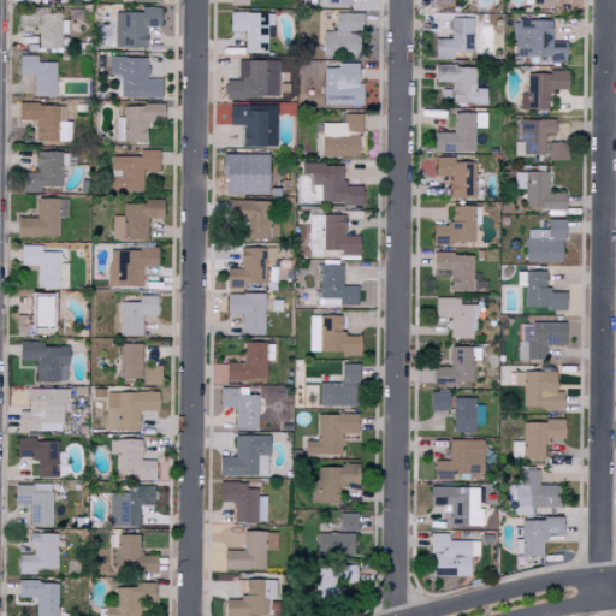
[(116,47),(147,47),(148,25),(161,27),(161,7),(143,6),(143,12),(117,11),(116,47)]
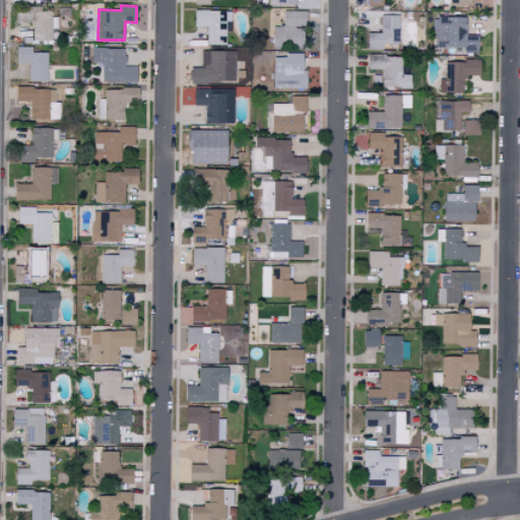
[(17,22),(34,22),(34,41),(53,40),(53,19),(52,19),(52,10),(40,11),(40,7),(17,7),(17,22)]
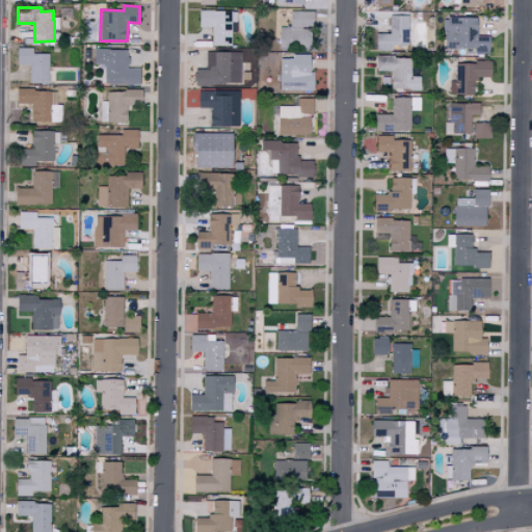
[(212,45),(231,46),(232,23),(237,23),(237,10),(201,9),(200,26),(212,27),(212,45)]
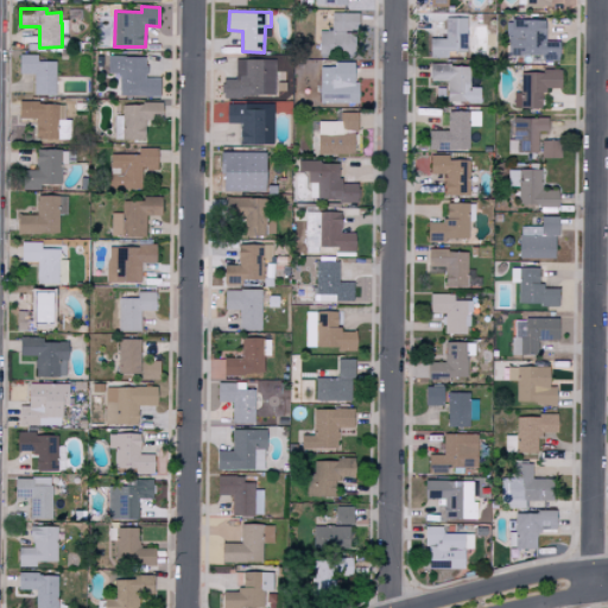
[(360,12),(331,12),(331,31),(320,31),(320,56),(358,56),(358,31),(360,31),(360,12)]
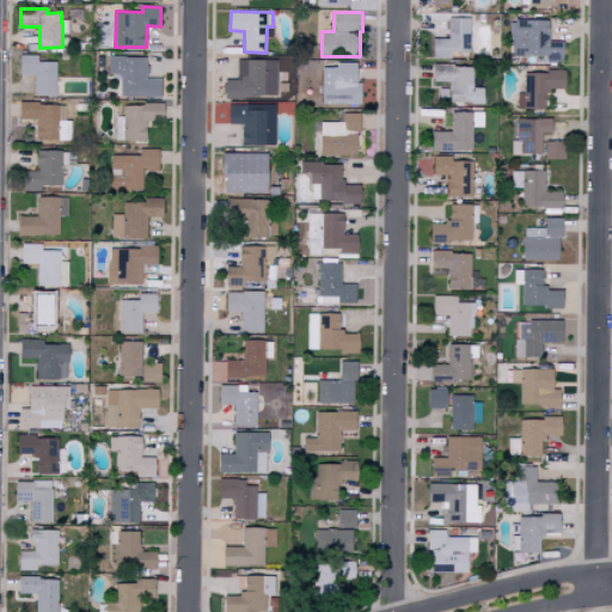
[(470,50),(471,17),(450,17),(448,37),(434,37),(434,56),(451,56),(451,49),(470,50)]
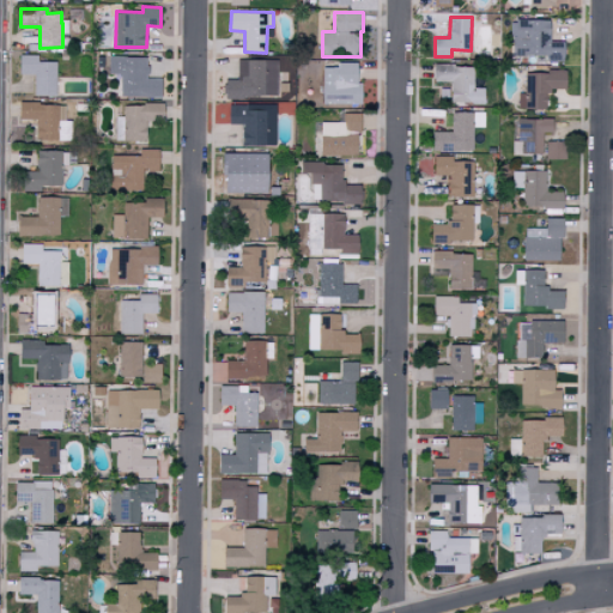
[(511,55),(547,55),(547,60),(565,60),(565,41),(551,41),(551,20),(513,19),(511,55)]
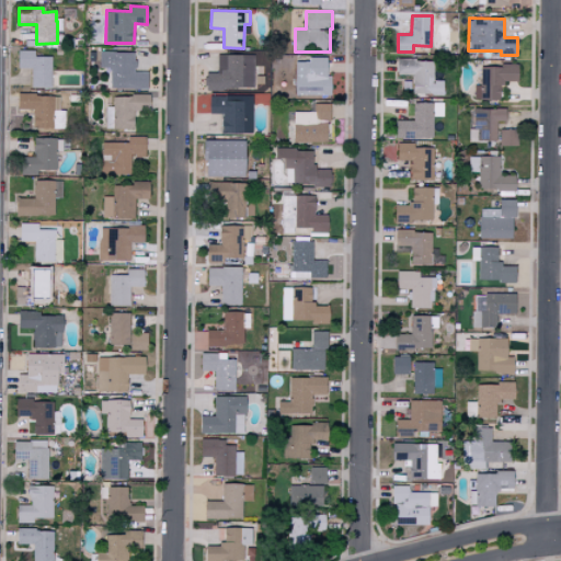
[(19,68),(32,68),(32,88),(52,88),(53,56),(35,56),(35,50),(19,49),(19,68)]
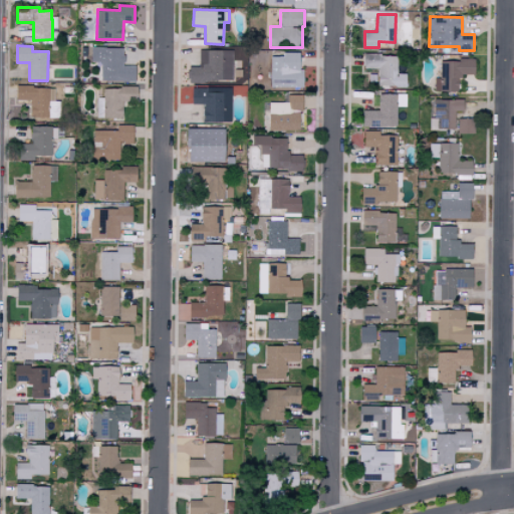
[(137,65),(123,65),(123,47),(92,47),(92,62),(101,62),(101,80),(137,80),(137,65)]
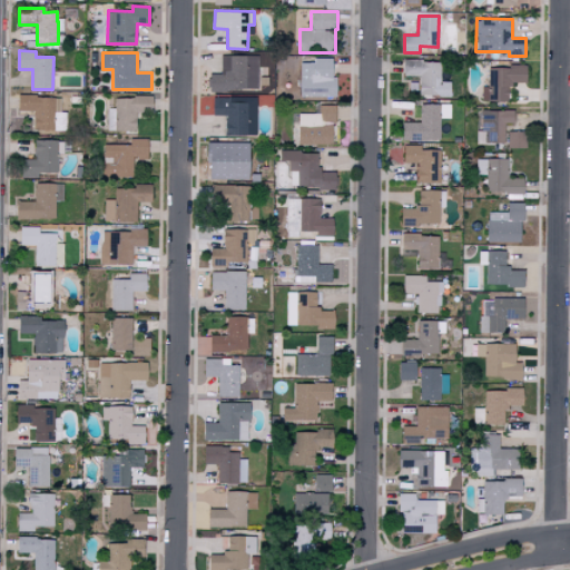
[(258,89),(258,56),(220,56),(220,74),(210,74),(210,89),(258,89)]
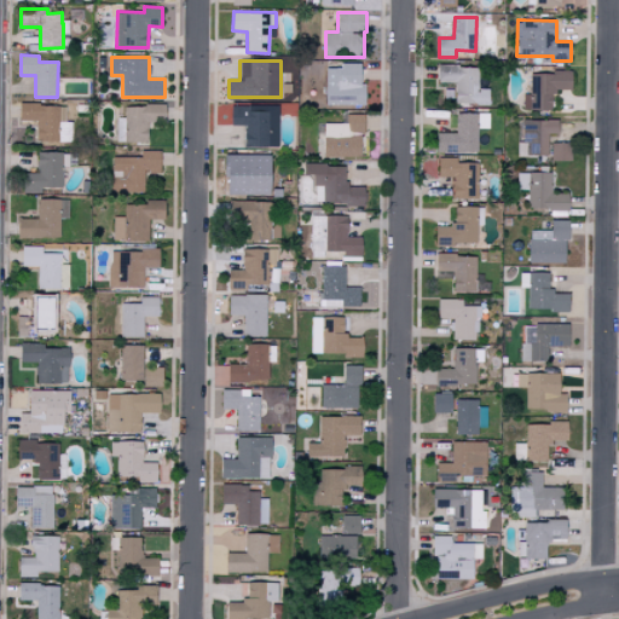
[(327,104),(366,104),(366,82),(362,82),(362,64),(325,65),(327,104)]
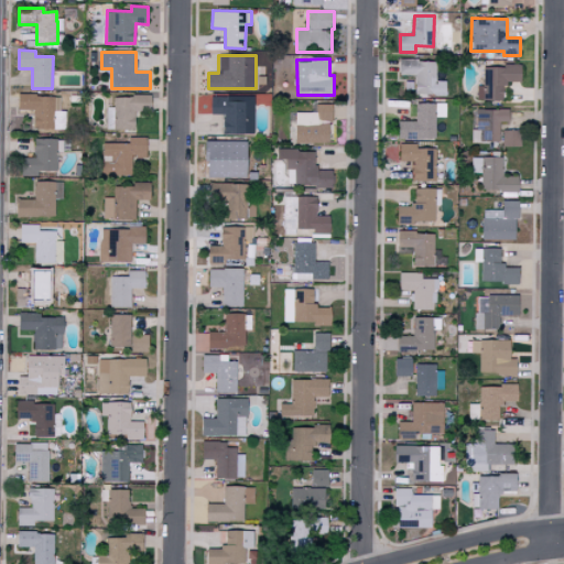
[(435,60),(400,60),(399,75),(415,75),(414,95),(446,95),(446,82),(435,80),(435,60)]
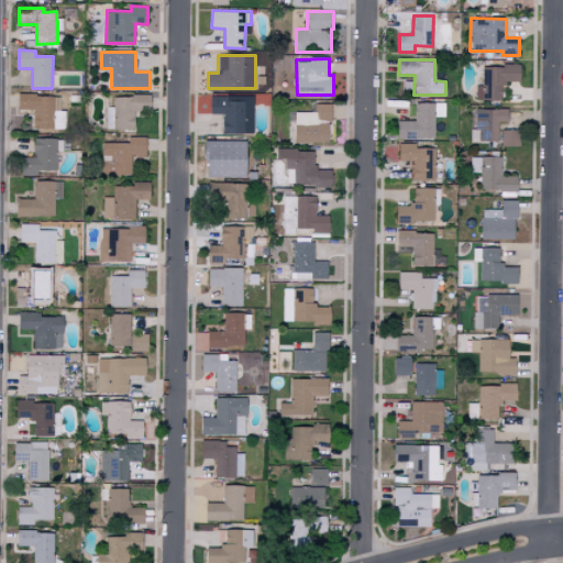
[(520,80),(520,65),(483,66),(483,86),(476,86),(476,100),(504,99),(503,81),(520,80)]
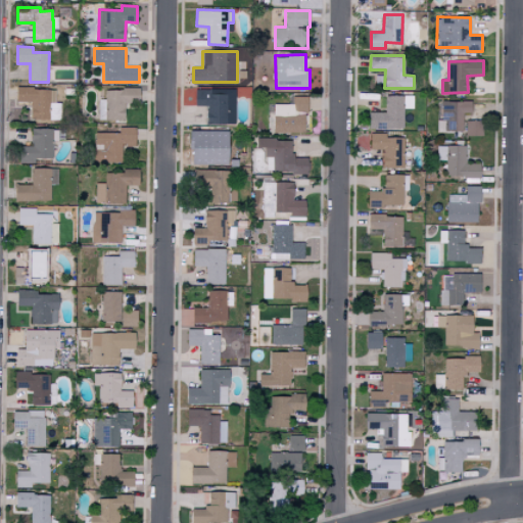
[(32,119),(60,120),(60,102),(56,102),(56,88),(17,88),(17,101),(32,102),(32,119)]
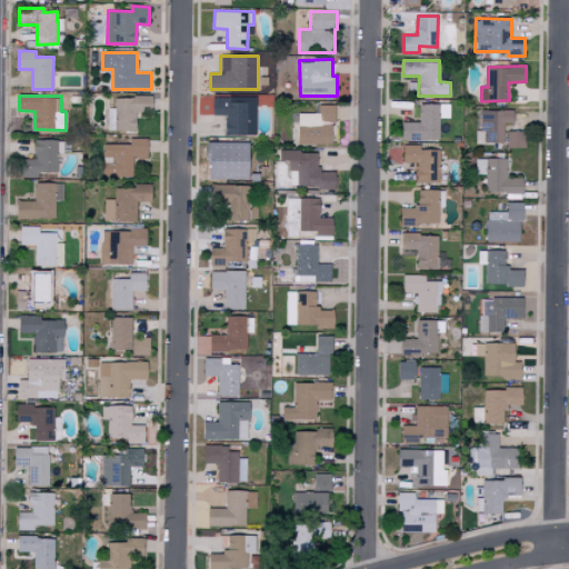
[(137,129),(137,111),(152,111),(152,96),(115,97),(115,108),(108,108),(109,130),(137,129)]
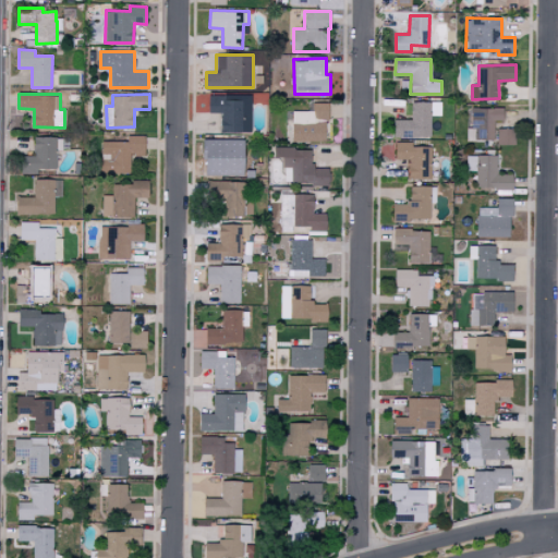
[(208,112),(221,113),(220,132),(251,133),(252,95),(208,94),(208,112)]
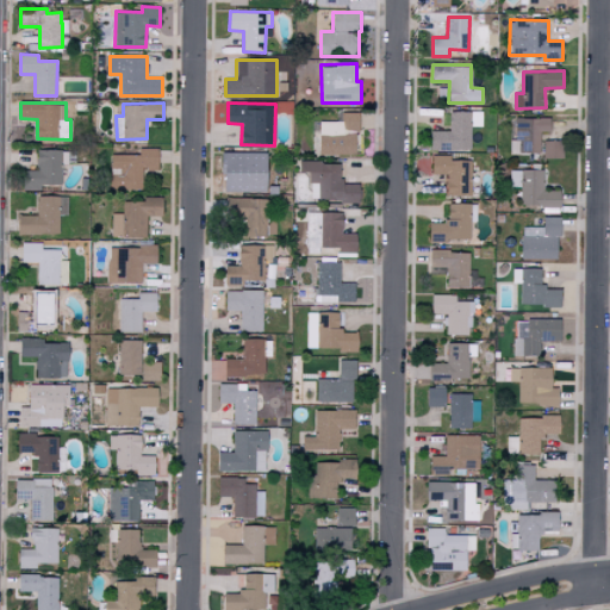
[(471,150),(471,126),(481,126),(481,112),(449,111),(449,131),(430,130),(430,150),(471,150)]
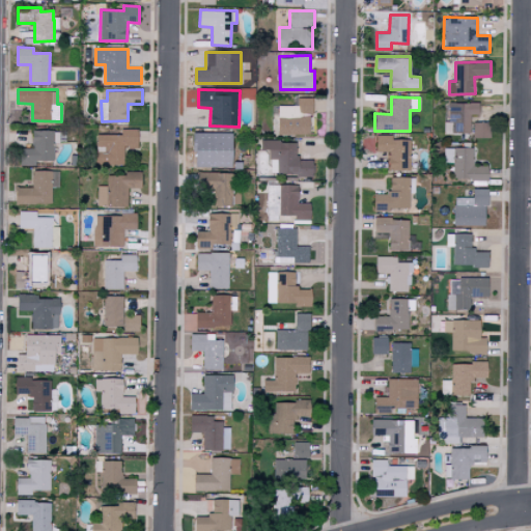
[(278,134),(310,135),(310,114),(312,114),(313,99),(298,98),(298,106),(279,106),(278,134)]
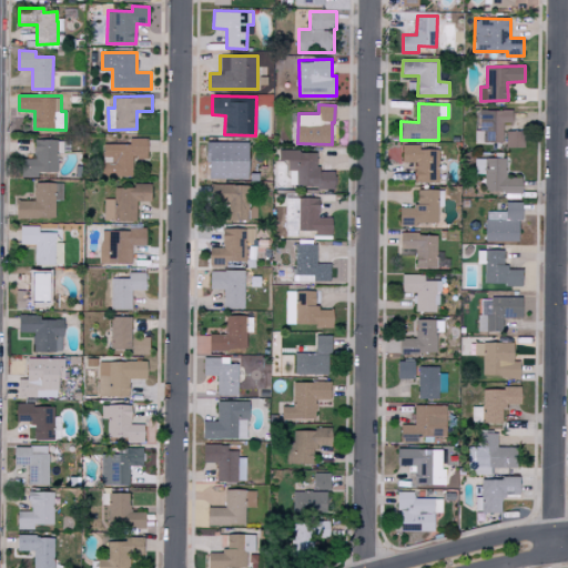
[(480,110),(482,142),(504,142),(503,122),(513,122),(511,110),(480,110)]
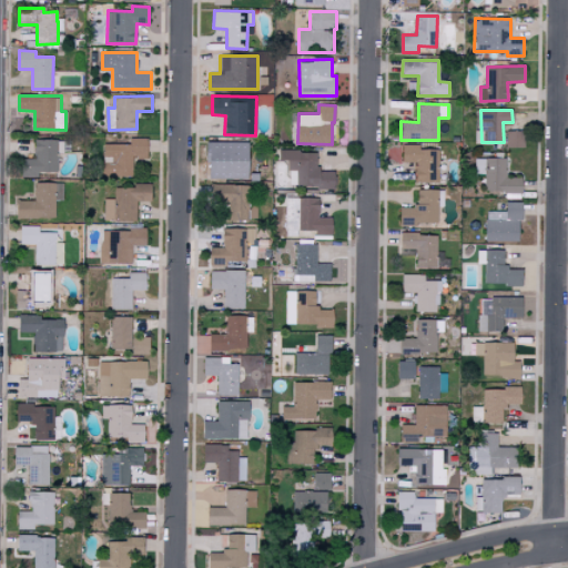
[(506,146),(524,148),(525,131),(507,130),(506,146)]
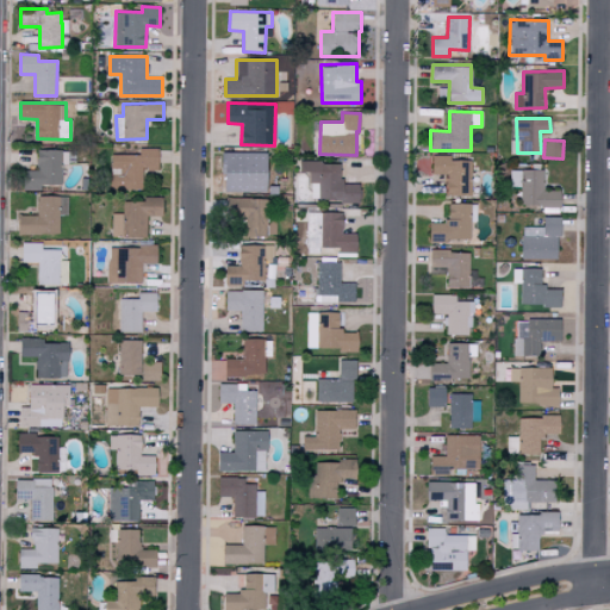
[(112,155),(112,188),(143,190),(143,169),(159,169),(159,148),(141,148),(139,155),(112,155)]
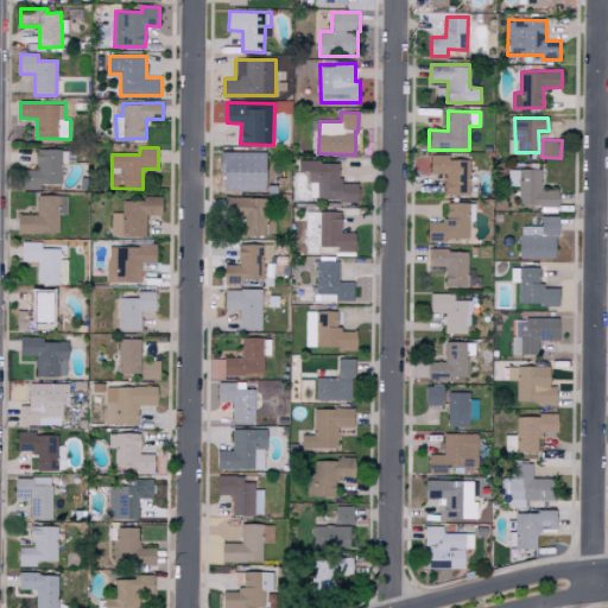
[(24,190),(40,190),(40,183),(61,183),(61,150),(37,150),(37,169),(24,169),(24,190)]
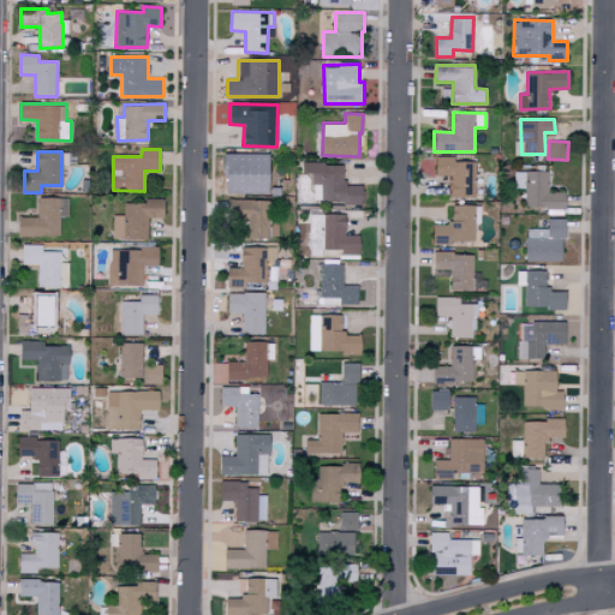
[(272,154),(225,153),(224,174),(227,174),(227,193),(270,195),(272,154)]
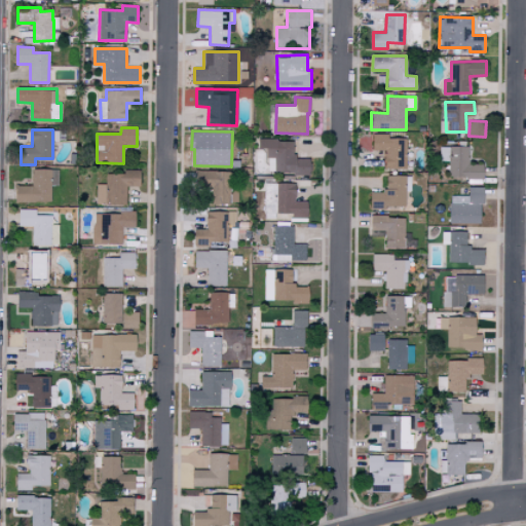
[(406,168),(407,138),(388,138),(388,134),(373,134),(373,150),(385,150),(385,167),(406,168)]
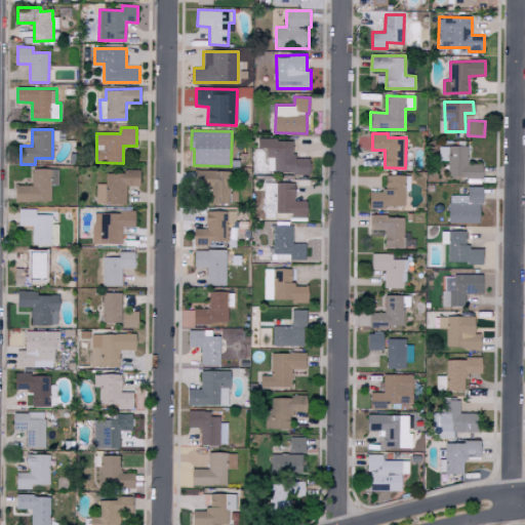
[(258,138),(258,148),(267,148),(267,172),(310,173),(310,158),(293,158),(293,139),(258,138)]
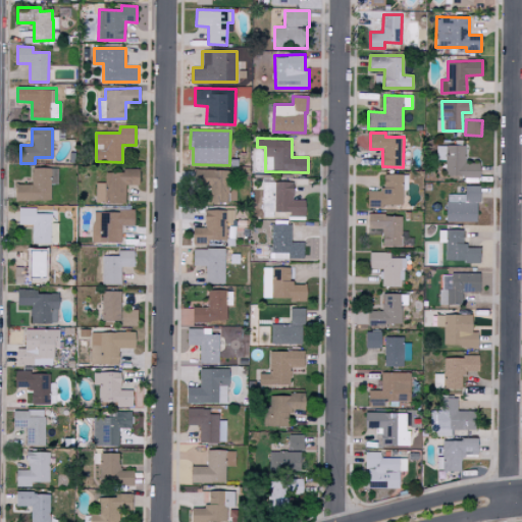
[(447,176),(481,175),(480,162),(466,163),(465,145),(436,146),(437,160),(446,160),(447,176)]
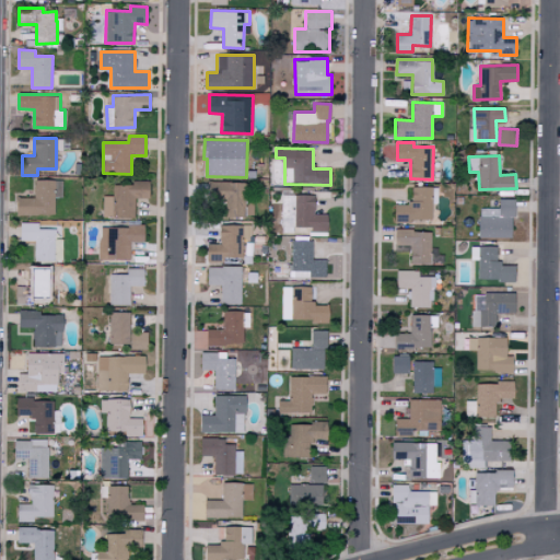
[(35,198),(16,197),(16,214),(58,214),(59,179),(35,179),(35,198)]
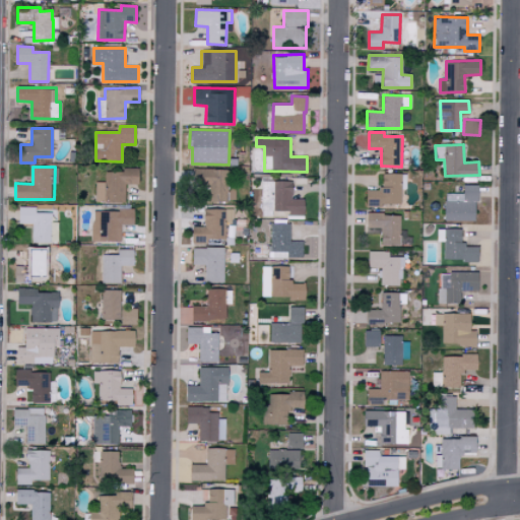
[(95,182),(96,202),(126,202),(126,184),(140,184),(139,168),(122,168),(122,171),(105,172),(106,182),(95,182)]
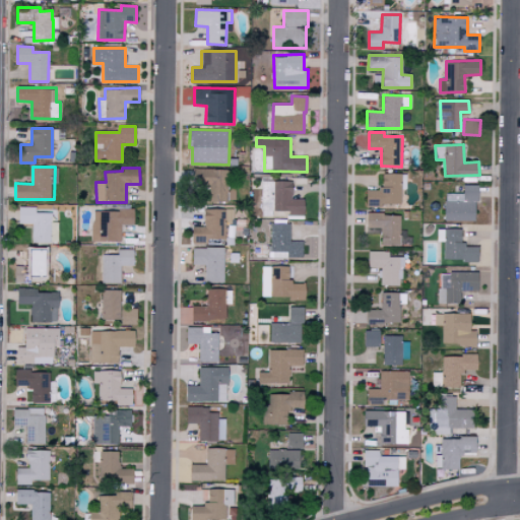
[(236,186),(228,185),(228,169),(193,169),(193,187),(209,187),(209,201),(235,201),(236,186)]
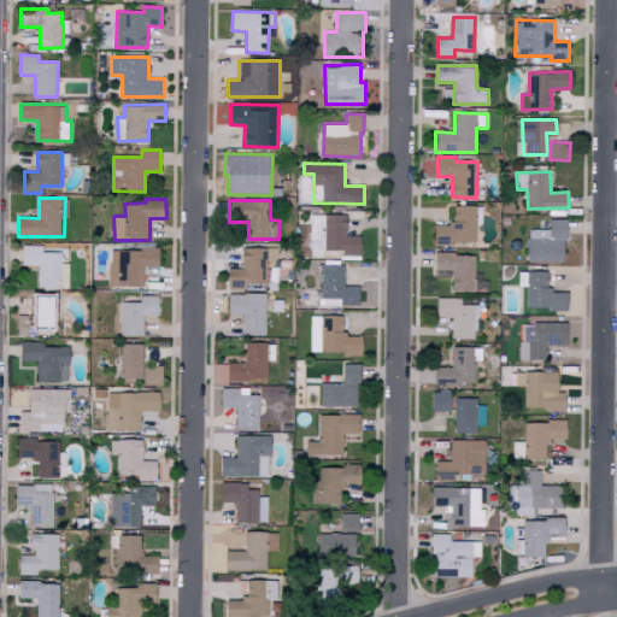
[(477,206),(454,205),(454,224),(435,224),(435,244),(477,244),(477,206)]
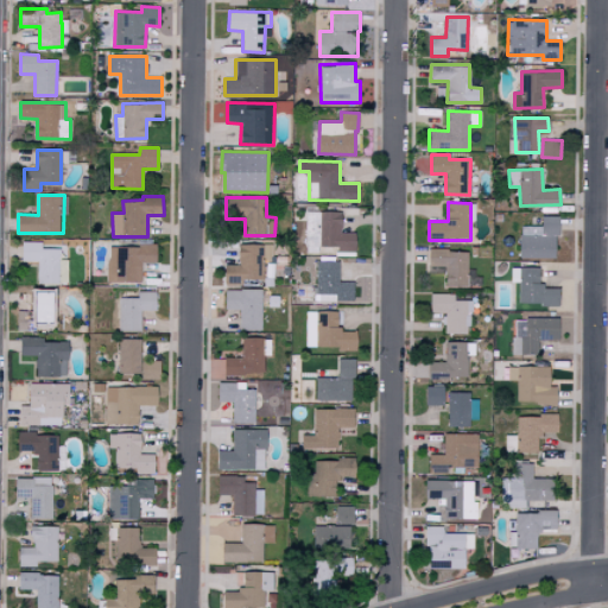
[(356,233),(341,233),(342,213),(305,211),(305,248),(336,248),(336,252),(356,252),(356,233)]
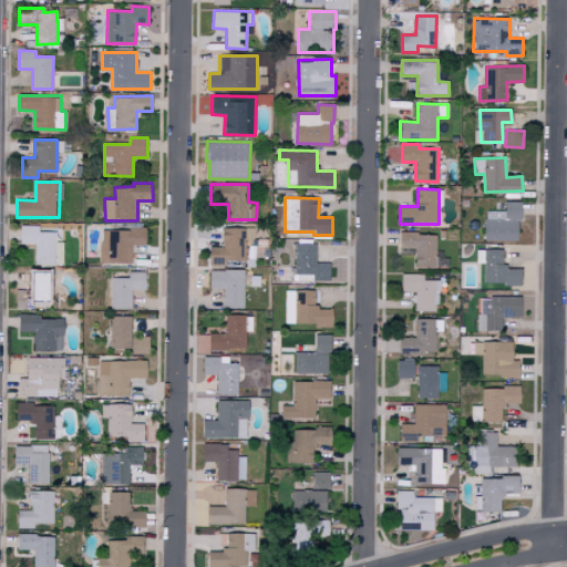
[(486,241),(522,240),(521,200),(506,202),(506,210),(485,210),(486,241)]
